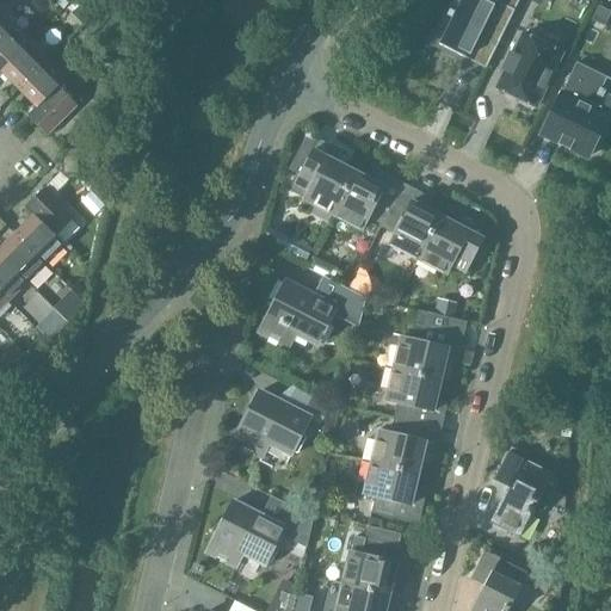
[(457,0),(437,44),(488,68),(520,0),(457,0)]
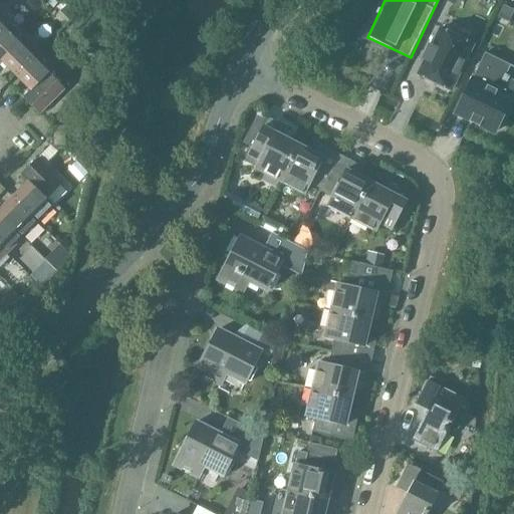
[(0,30),(10,20),(0,9),(0,30)]
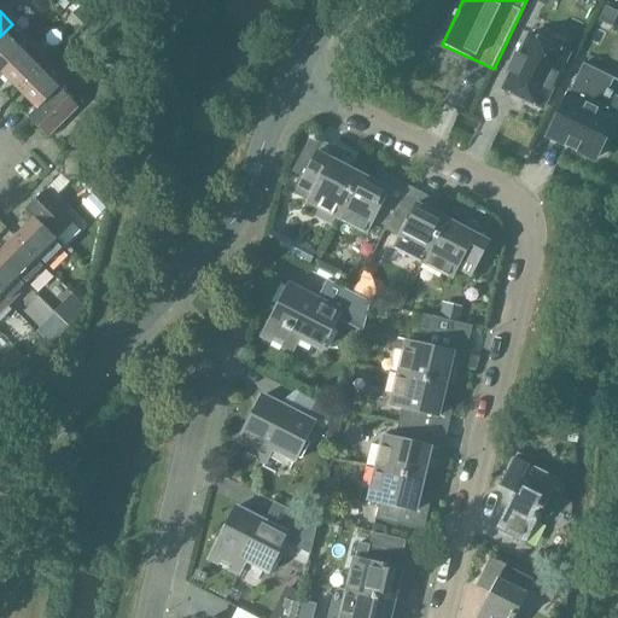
[(0,36),(0,73),(0,74),(31,42),(12,24),(0,36)]
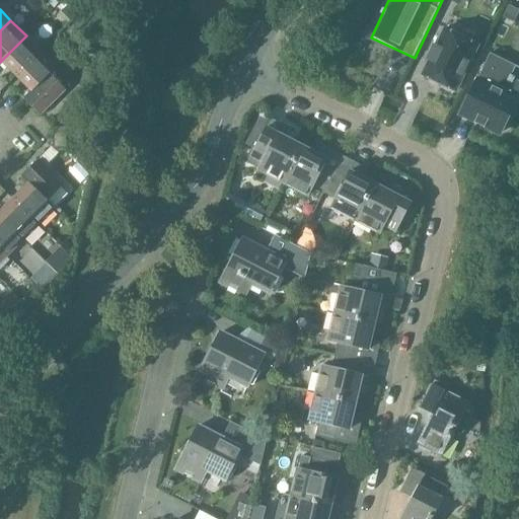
[(429,62),(422,77),(454,92),(477,46),(444,29),(436,48),(434,46),(427,61),(429,62)]
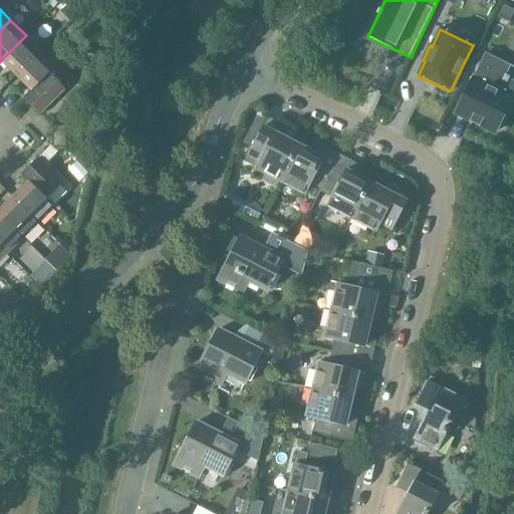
[(0,61),(16,76),(41,51),(26,35),(0,61)]
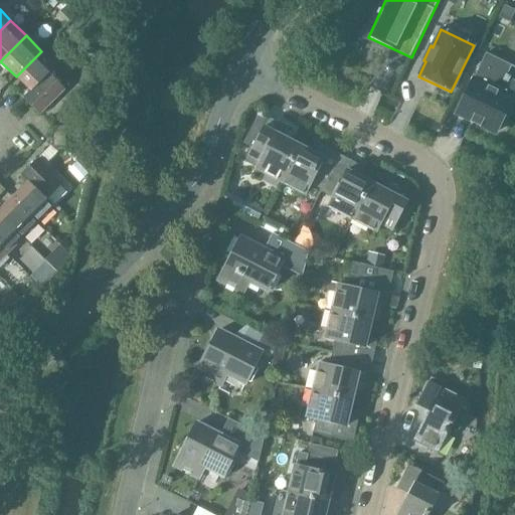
[(462,101),(502,121),(514,94),(514,66),(512,65),(514,58),(514,52),(492,41),(462,101)]
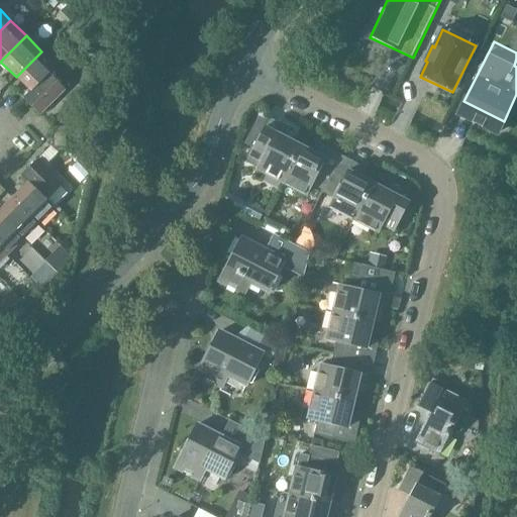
[(16,77),(30,92),(31,92),(49,74),(49,75),(57,67),(41,52),(16,77)]
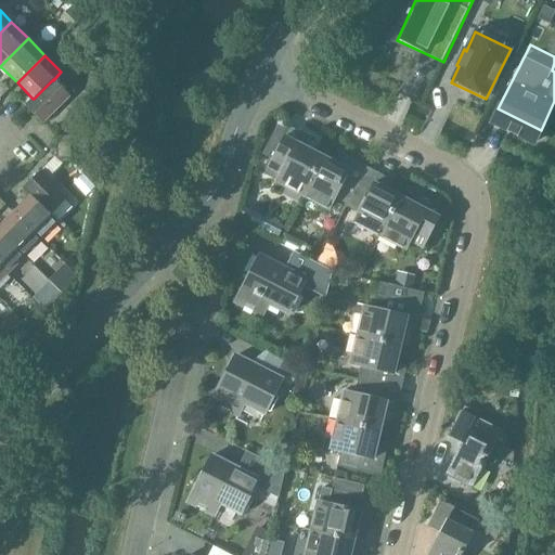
[(34,99),(33,99),(25,106),(42,124),(69,97),(53,80),(53,79),(34,99)]
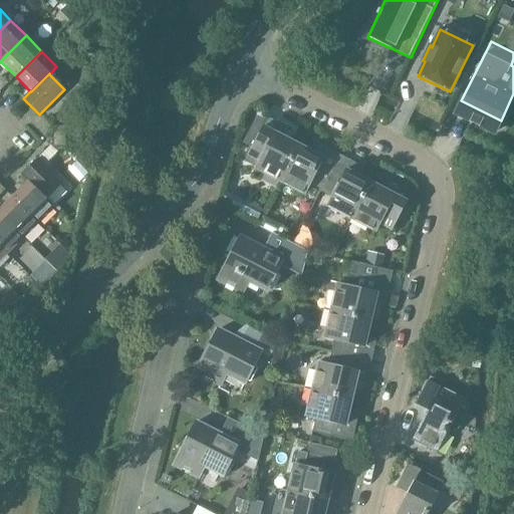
[(8,84),(1,76),(0,77),(0,89),(1,91),(8,84)]
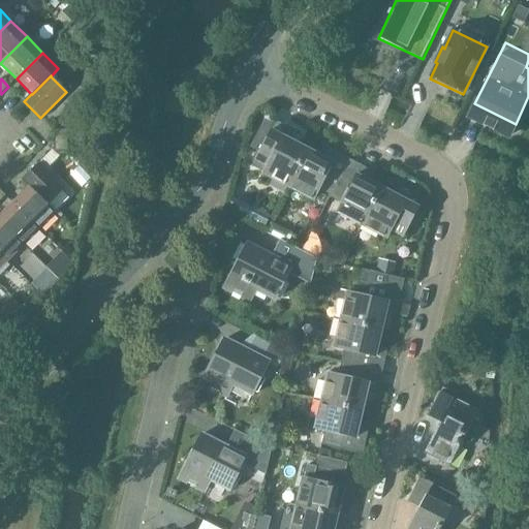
[(263,174),(289,186),(308,151),(291,143),(298,132),(276,121),(256,159),(268,165),(263,174)]
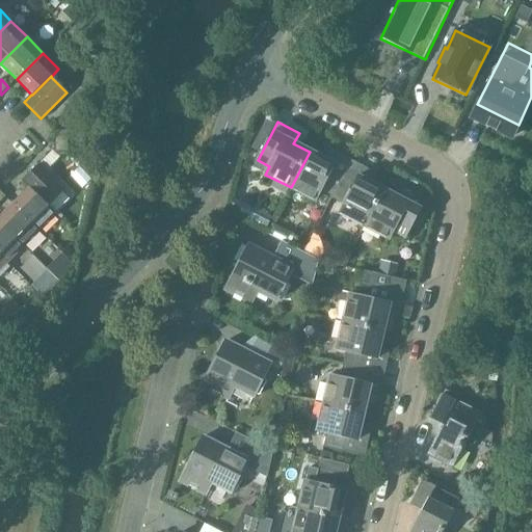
[(65,142),(65,131),(55,131),(54,141),(65,142)]
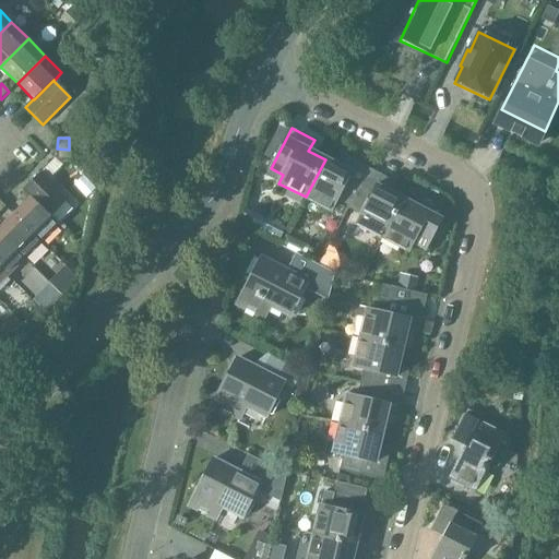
[(69,161),(69,150),(57,149),(57,161),(69,161)]
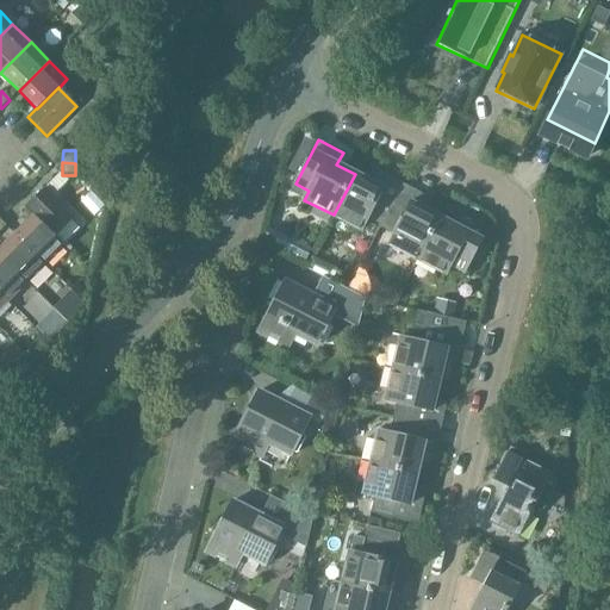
[(373,184),(355,174),(334,215),(362,230),(367,222),(380,228),(403,185),(379,172),(373,184)]
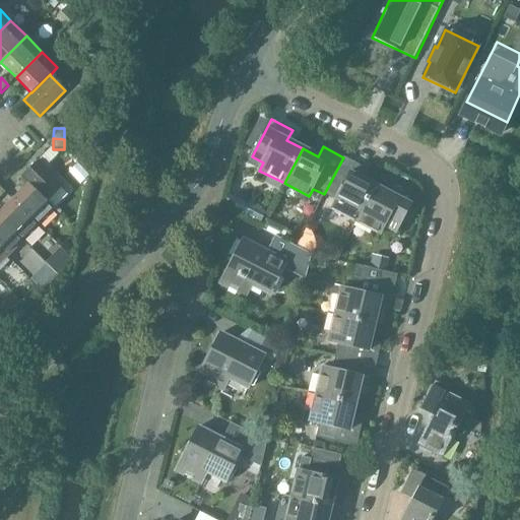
[(331,208),(355,220),(374,186),(359,178),(364,168),(343,157),(324,194),(335,200),(331,208)]
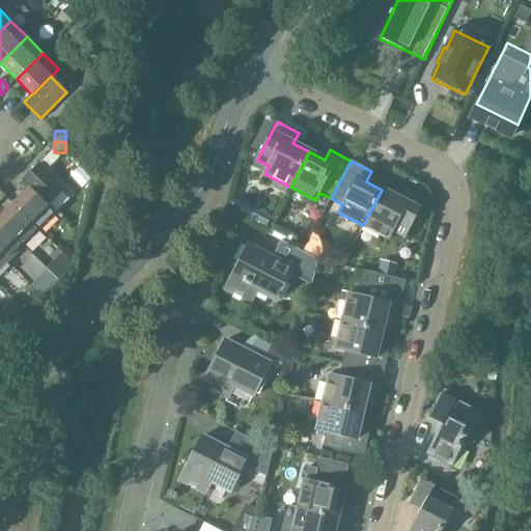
[(21,182),(29,189),(48,207),(49,206),(64,191),(38,165),(21,182)]
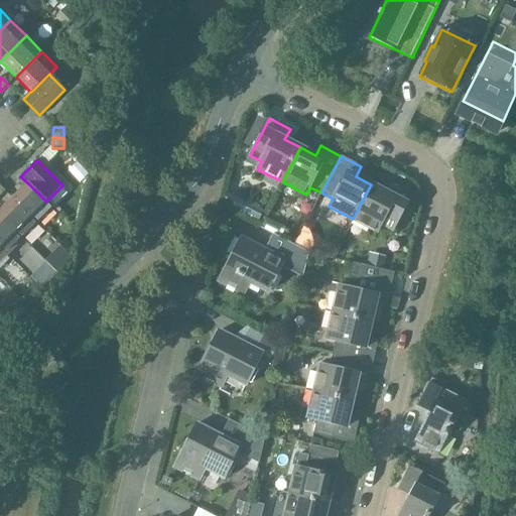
[(371,184),(353,219),(378,232),(382,225),(393,231),(412,194),(391,182),(386,192),(371,184)]
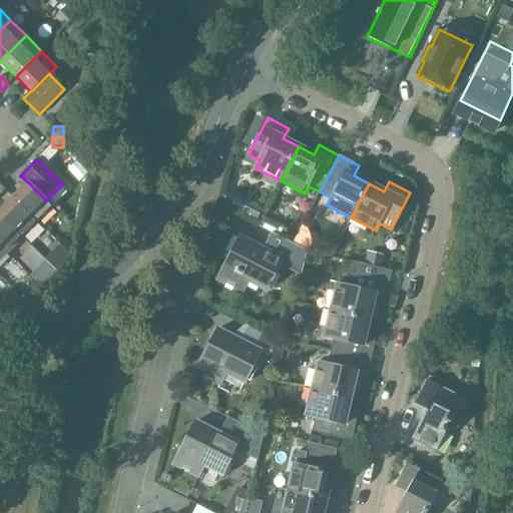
[(28,182),(13,197),(38,222),(54,207),(47,199),(46,200),(28,182)]
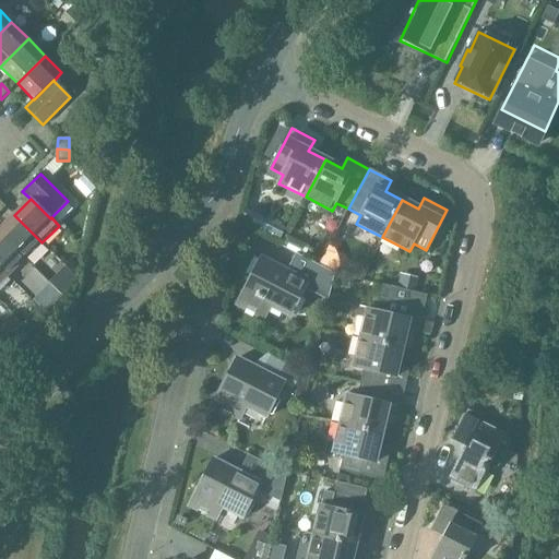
[(14,215),(0,228),(0,234),(25,260),(42,242),(14,215)]
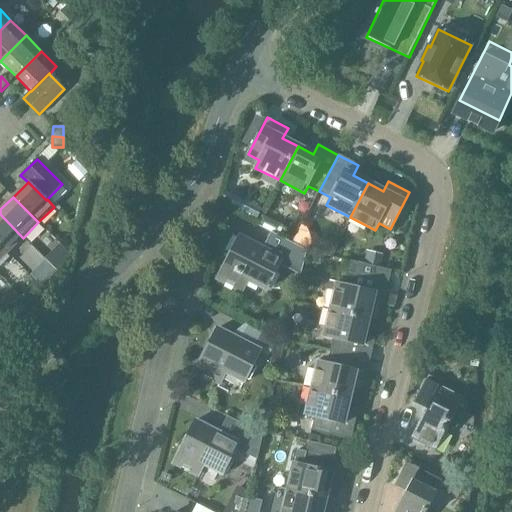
[(0,214),(0,245),(7,253),(23,238),(0,214)]
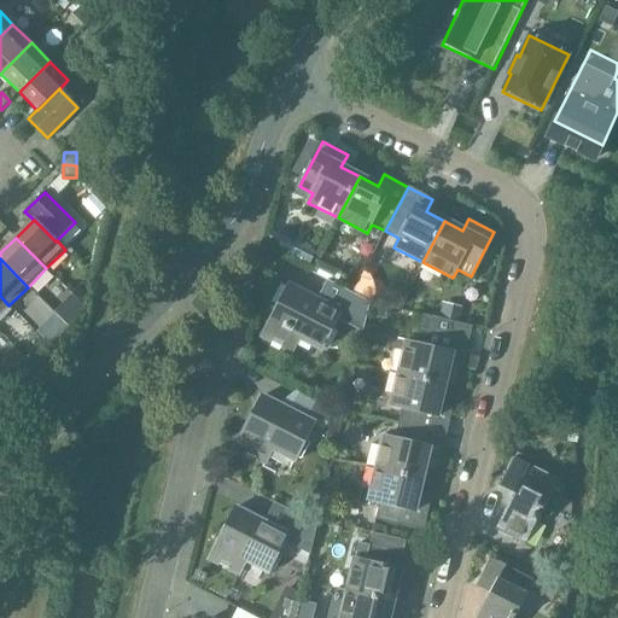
[(289,285),(262,337),(291,351),(298,338),(321,350),(340,312),(289,285)]
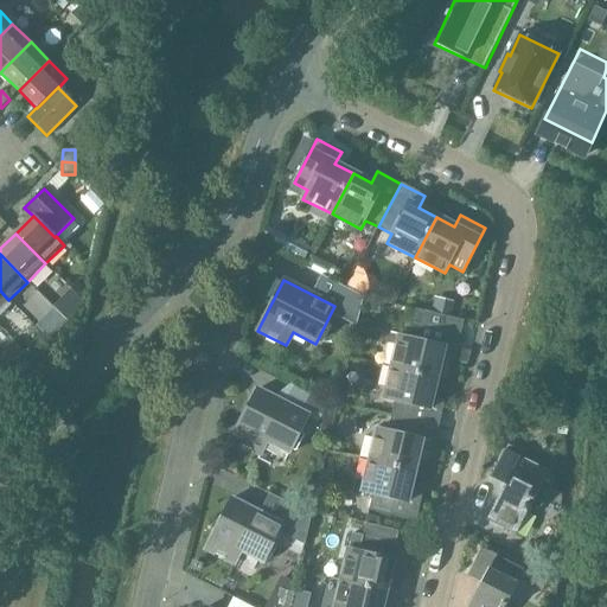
[(342,319),(356,327),(363,296),(337,283),(330,296),(347,306),(342,319)]
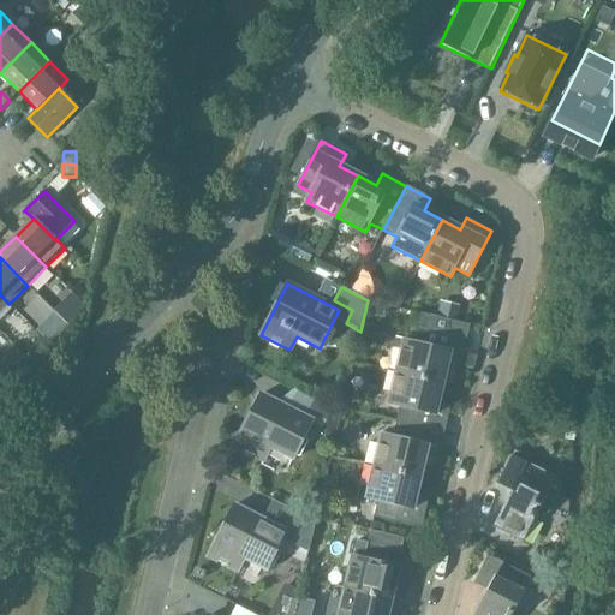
[(405,339),(396,372),(442,383),(447,363),(460,366),(466,338),(418,327),(415,341),(405,339)]
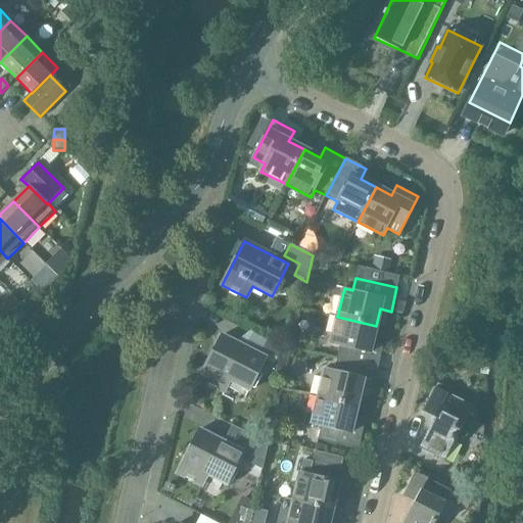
[(28,310),(13,295),(0,307),(0,314),(11,325),(28,310)]
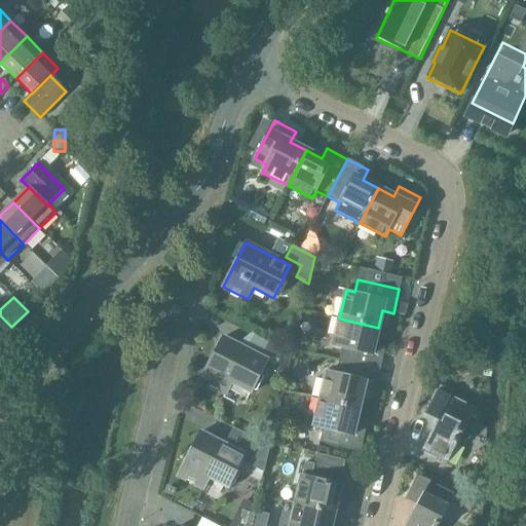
[(338,361),(379,371),(385,347),(374,344),(378,328),(339,318),(333,346),(341,348),(338,361)]
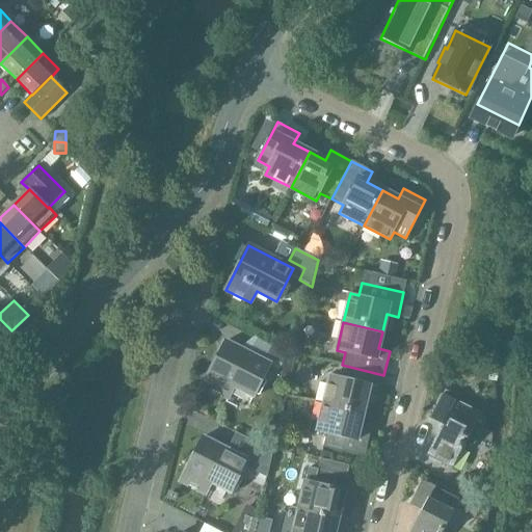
[(254,397),(270,364),(225,342),(203,386),(228,399),(234,387),(254,397)]
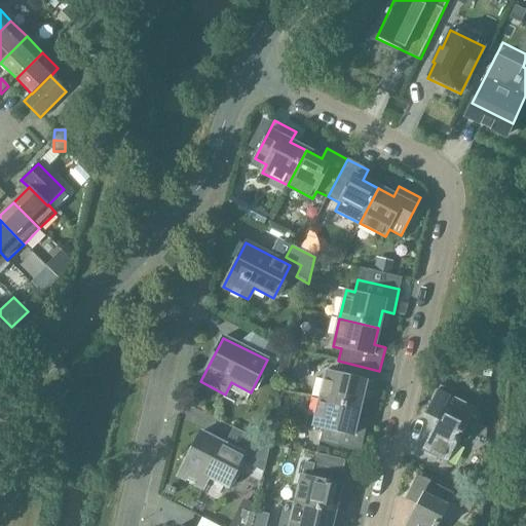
[(292,352),(269,340),(263,351),(278,360),(273,371),(286,378),(292,352)]
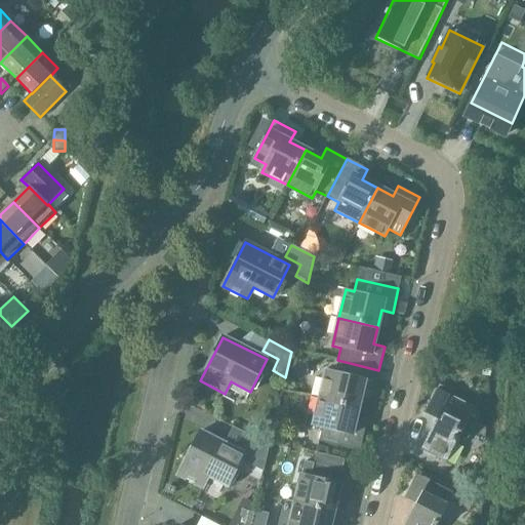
[(326,370),(319,399),(358,408),(362,391),(373,393),(378,370),(337,360),(334,372),(326,370)]
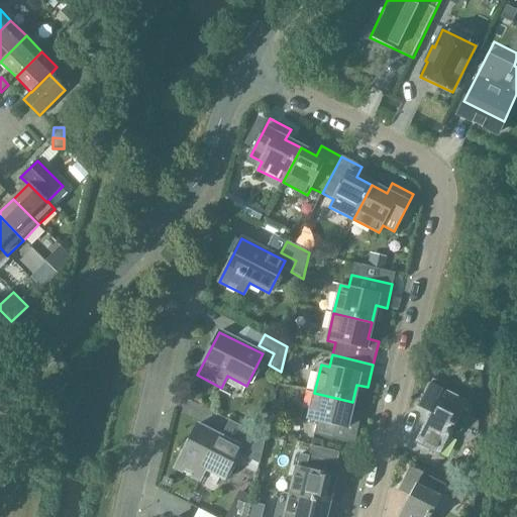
[(412,441),(439,455),(467,402),(430,384),(418,407),(427,412),(412,441)]
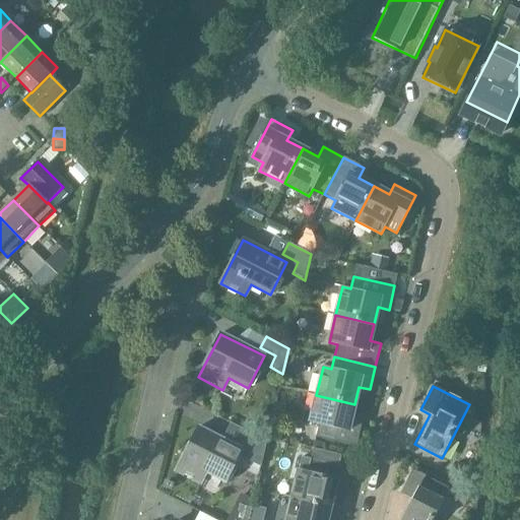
[(354,404),(316,395),(310,423),(318,425),(315,437),(356,447),(362,423),(350,420),(354,404)]
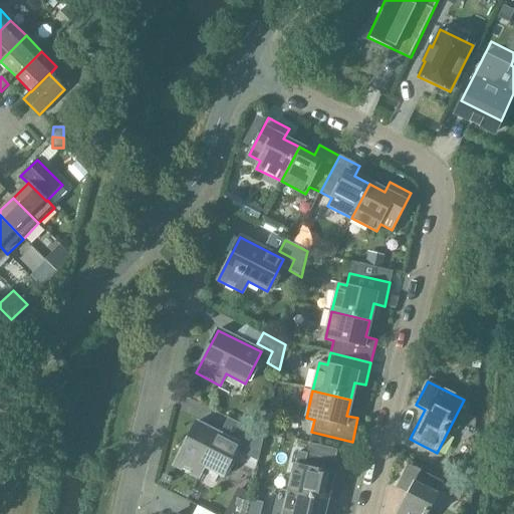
[(236,451),(245,455),(257,462),(263,437),(228,418),(221,432),(241,442),(236,451)]
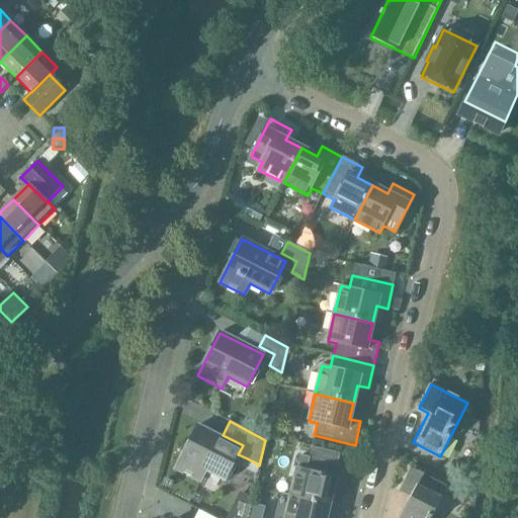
[(175,468),(199,482),(205,469),(225,480),(238,454),(241,448),(197,426),(175,468)]
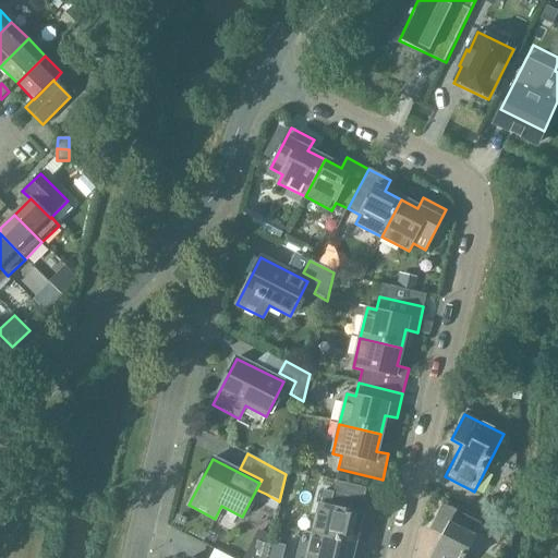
[(371,529),(376,504),(332,493),(329,507),(320,505),(313,534),(354,544),(359,525),(371,529)]
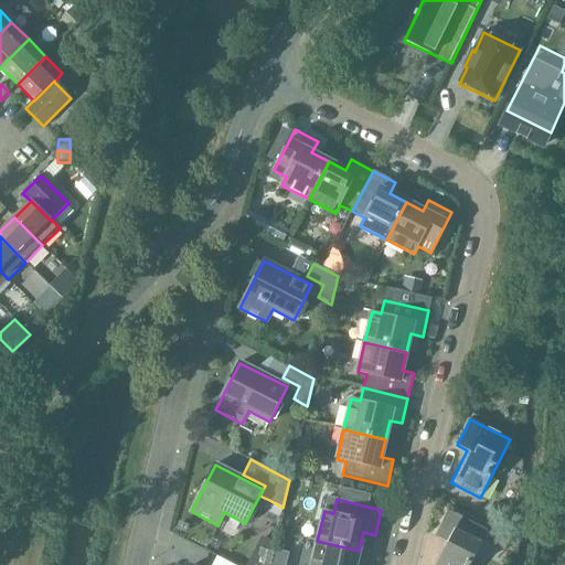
[(433,564),(469,564),(488,531),(448,511),(435,536),(445,542),(433,564)]
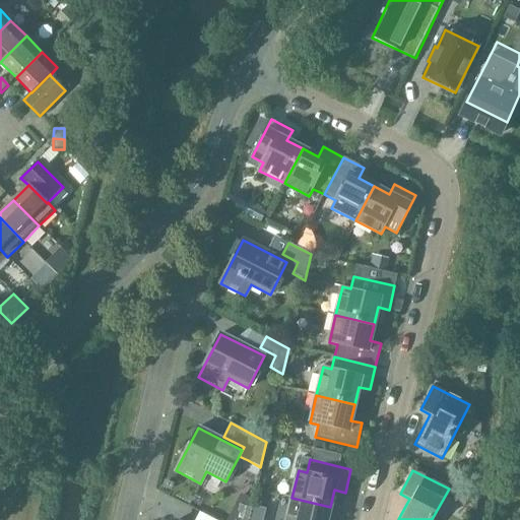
[(327,519),(330,507),(291,498),(286,519),(327,519)]
